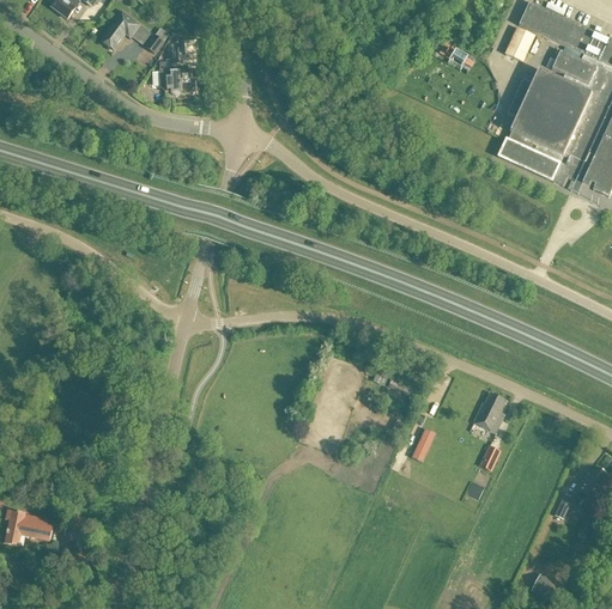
[(79,0),(50,0),(54,2),(50,6),(66,18),(79,0)]
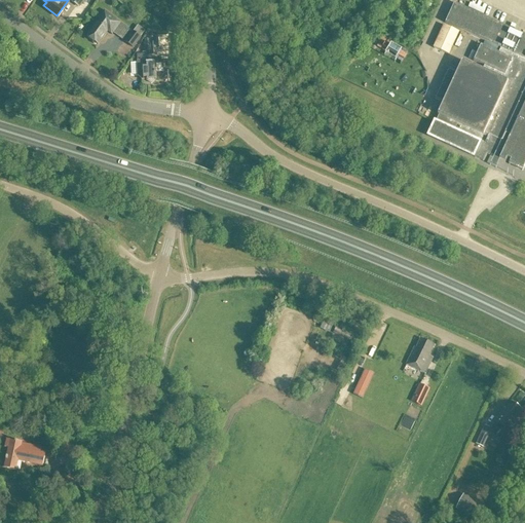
[(524,34),(453,1),(444,21),(484,39),(482,44),(479,43),(472,59),(483,64),(481,69),(460,60),(455,71),(447,68),(434,97),(442,101),(436,113),(438,113),(435,120),(433,119),(426,134),(483,159),(486,153),(503,161),(505,157),(509,159),(508,162),(522,169),(524,160),(524,34)]
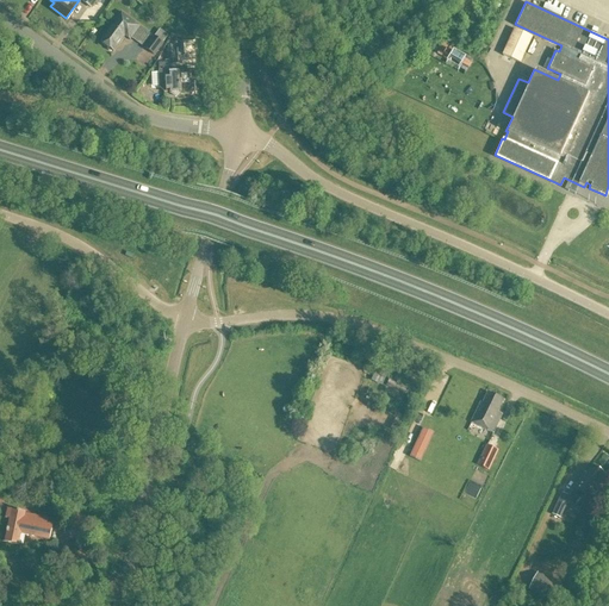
[(110,49),(111,49),(112,50),(123,33),(129,38),(138,24),(119,10),(105,29),(106,30),(99,41),(106,45),(106,47),(106,48),(107,48),(107,49),(109,49),(110,49)]
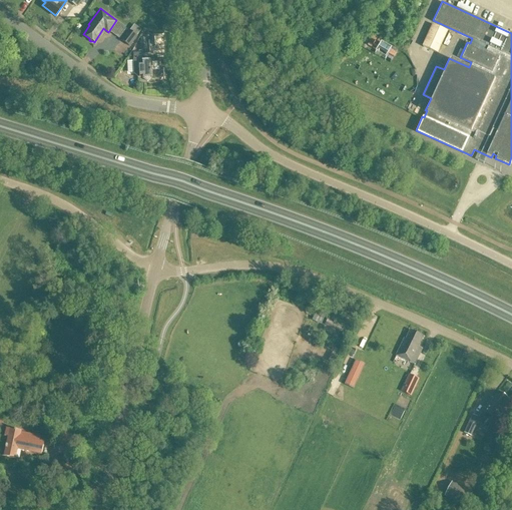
[(431,22),(421,44),(436,51),(446,29),(431,22)]
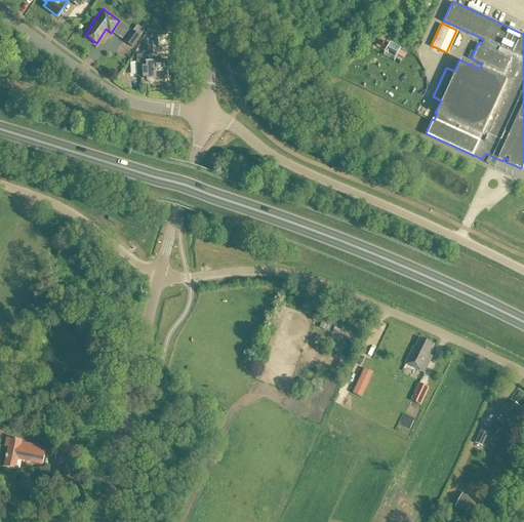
[(140,36),(131,30),(123,40),(132,47),(140,36)]
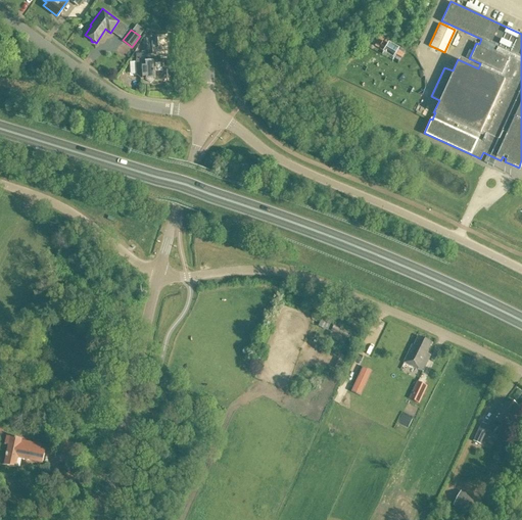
[(390,41),(387,47),(397,53),(401,47),(390,41)]
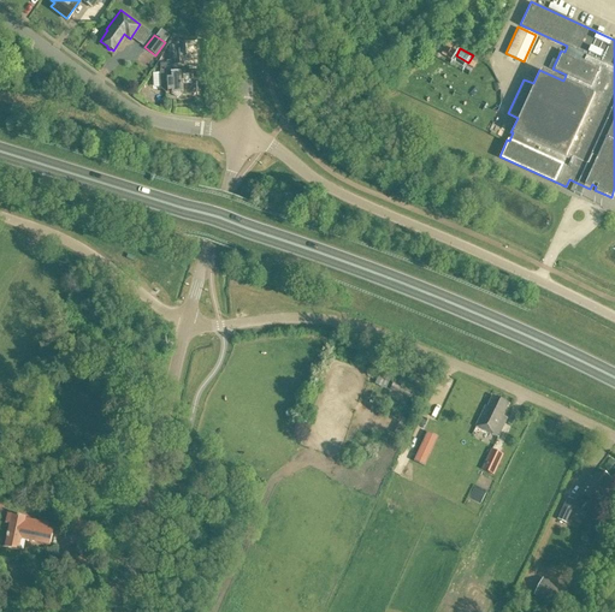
[(170,63),(159,63),(160,72),(165,76),(161,82),(161,88),(165,91),(170,91),(170,93),(172,93),(176,95),(179,91),(182,91),(181,71),(170,72),(170,63)]
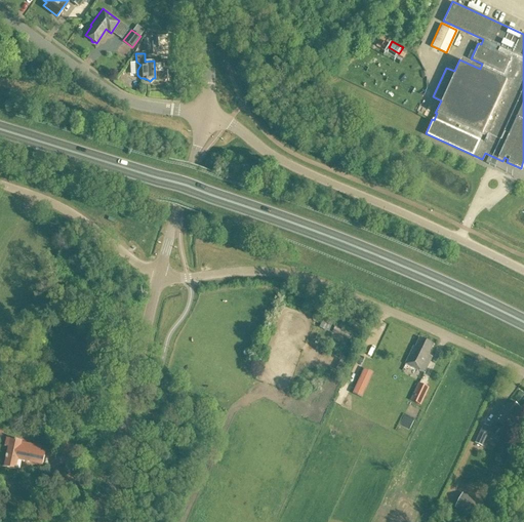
[(318,326),(327,330),(332,320),(323,316),(318,326)]
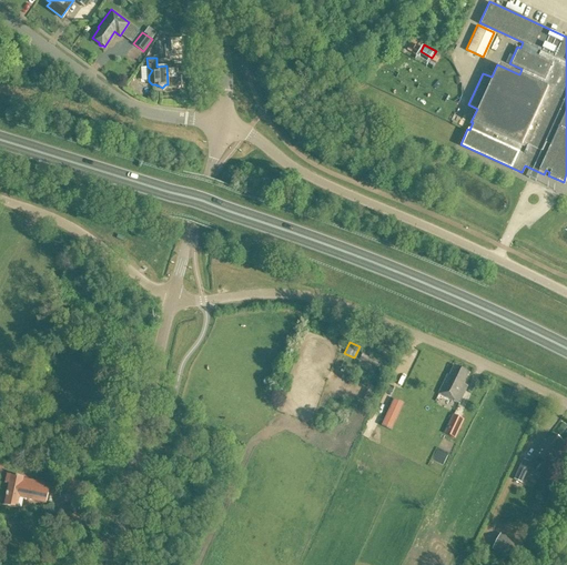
[(358,357),(375,365),(381,355),(364,347),(358,357)]
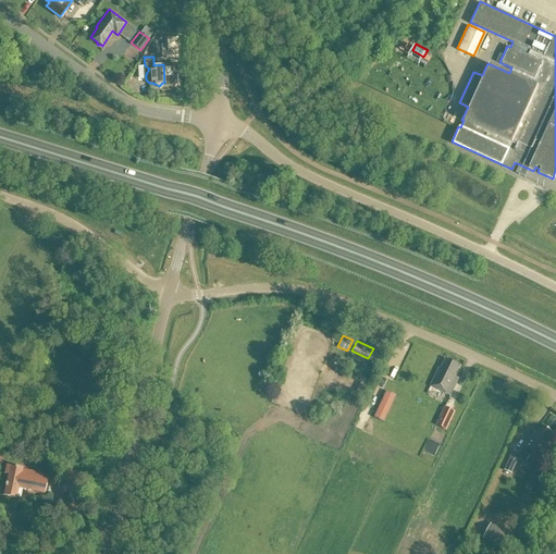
[(458,364),(444,357),(440,367),(437,366),(429,384),(449,394),(457,377),(453,374),(458,364)]
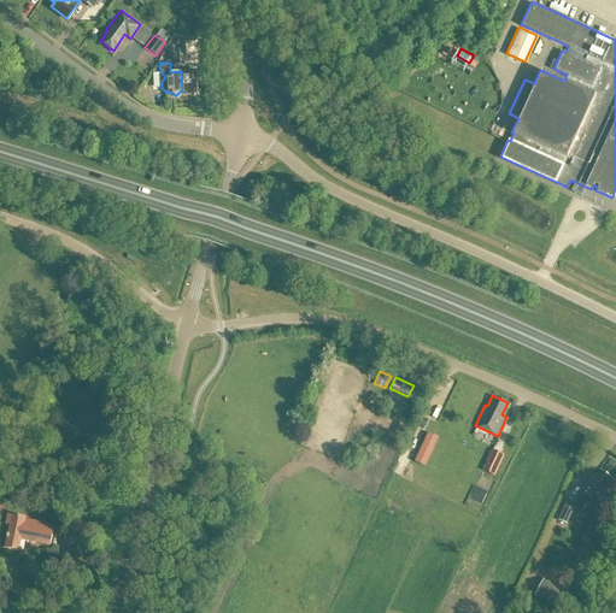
[(93,413),(99,405),(94,401),(89,411),(93,413)]
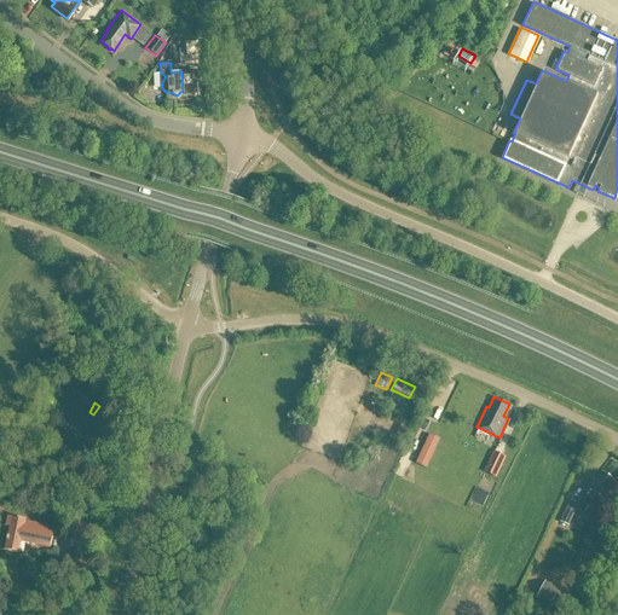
[(396,433),(404,436),(409,427),(400,422),(396,433)]
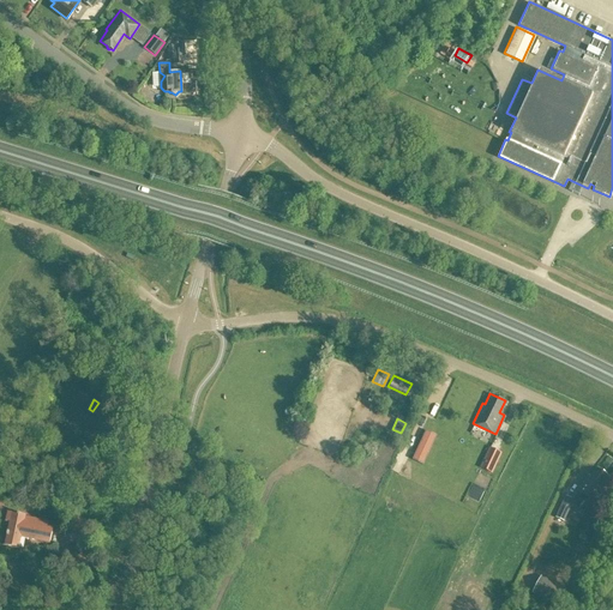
[(424,459),(436,434),(425,429),(413,454),(424,459)]
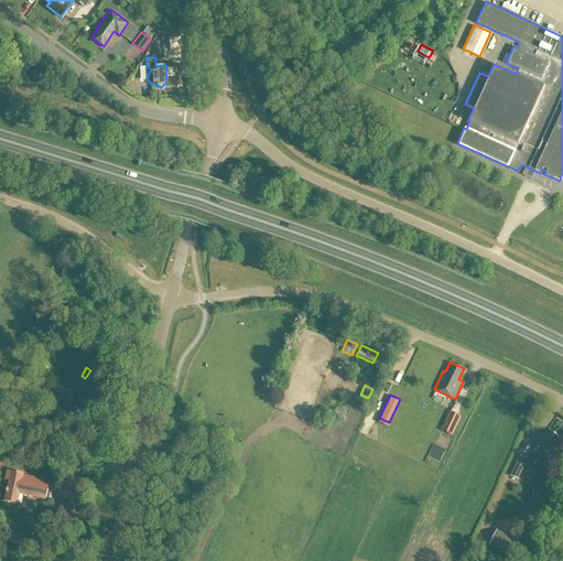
[(459,416),(450,410),(442,427),(452,431),(459,416)]
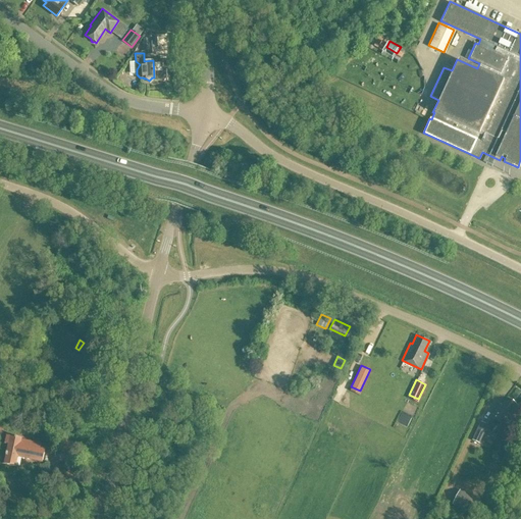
[(516,404),(506,397),(501,404),(500,403),(484,422),(479,420),(477,423),(485,427),(484,429),(495,436),(505,422),(513,428),(520,418),(511,411),(516,404)]
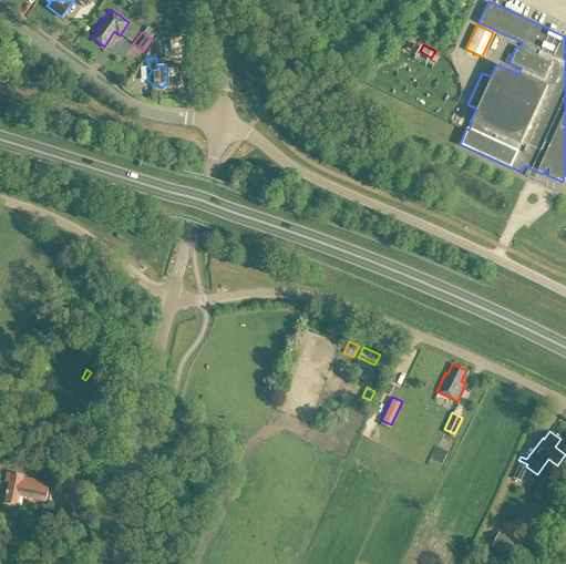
[(518,460),(512,477),(520,480),(526,467),(527,464),(518,460)]
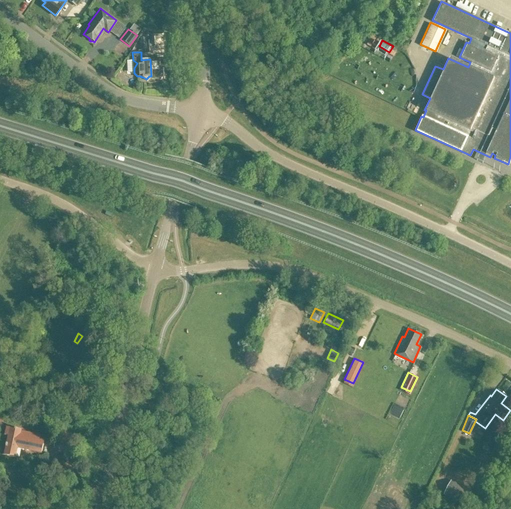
[(21,429),(5,426),(4,434),(7,434),(3,454),(15,456),(17,447),(41,452),(44,435),(21,430),(21,429)]
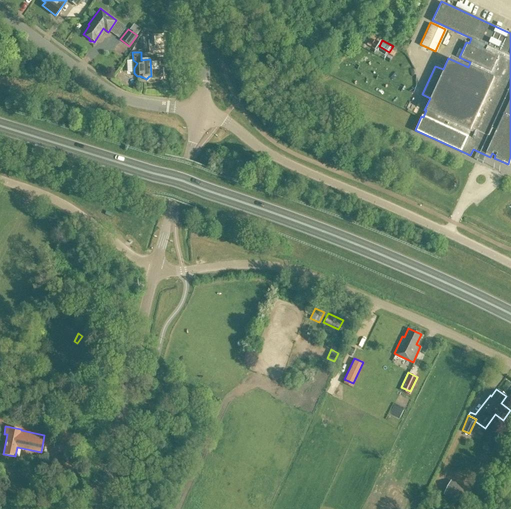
[(450,477),(442,492),(459,501),(467,487),(450,477)]
